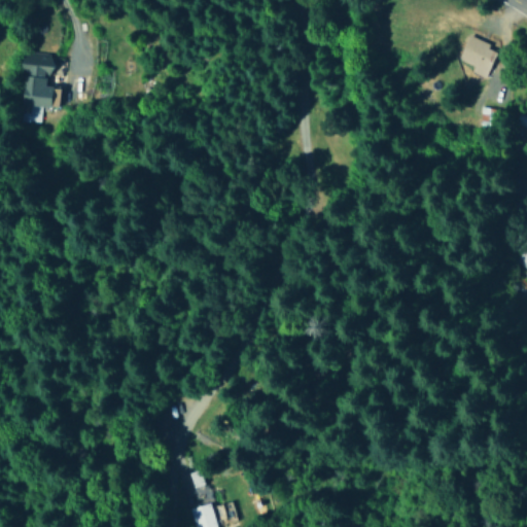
[(495,46),(465,37),(458,60),(472,65),(469,72),(486,77),(495,46)]
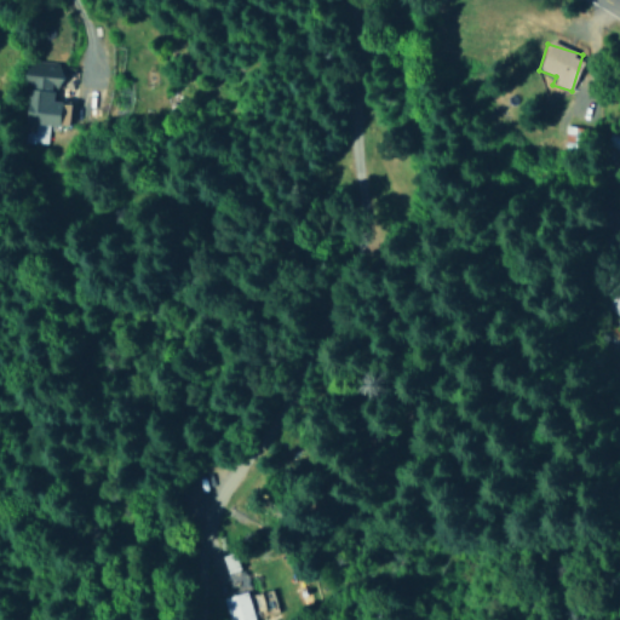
[(69,126),(70,102),(58,102),(59,62),(28,61),(26,142),(47,143),(47,125),(69,126)]
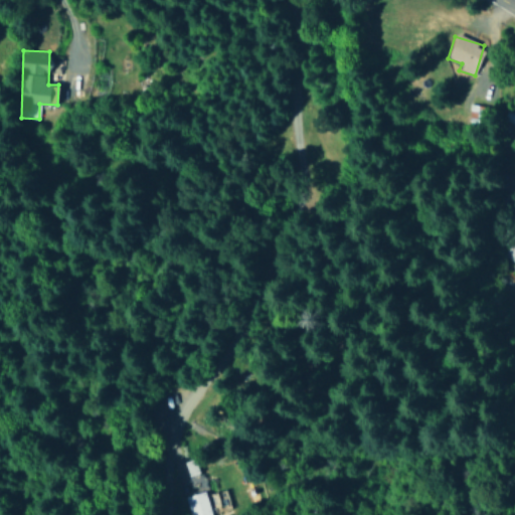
[(483,106),(468,105),(468,122),(482,123),(483,106)]
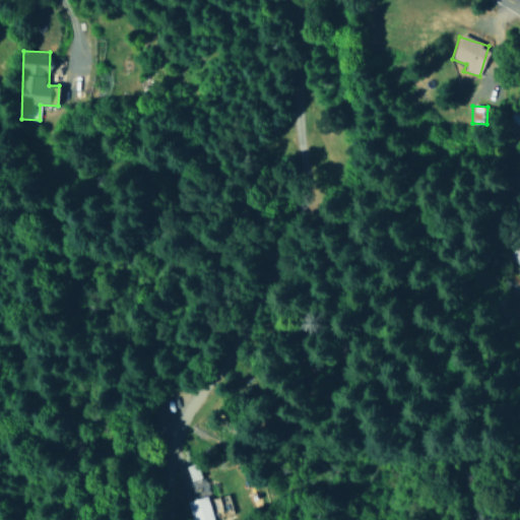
[(519,238),(507,258),(517,264),(519,258),(519,238)]
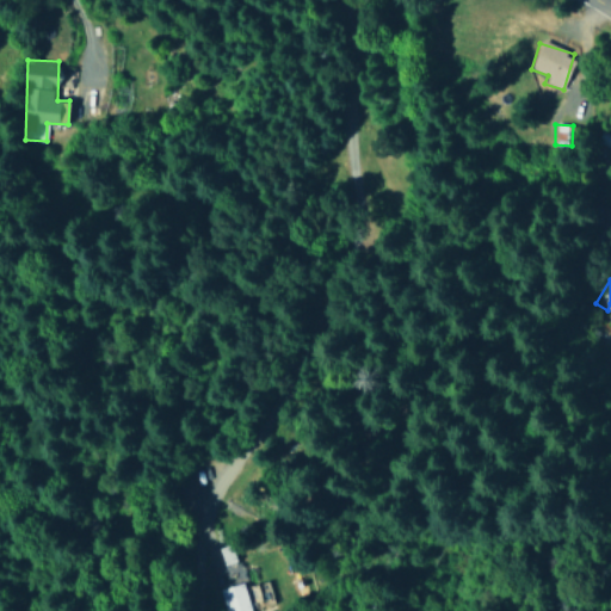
[(250,610),(244,582),(218,588),(224,610),(250,610)]
